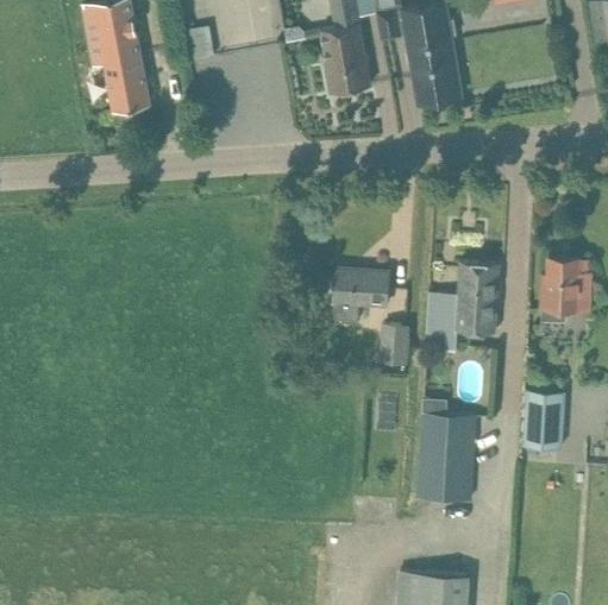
[(149,106),(144,82),(131,0),(130,0),(83,7),(89,44),(93,68),(105,65),(113,112),(149,106)]
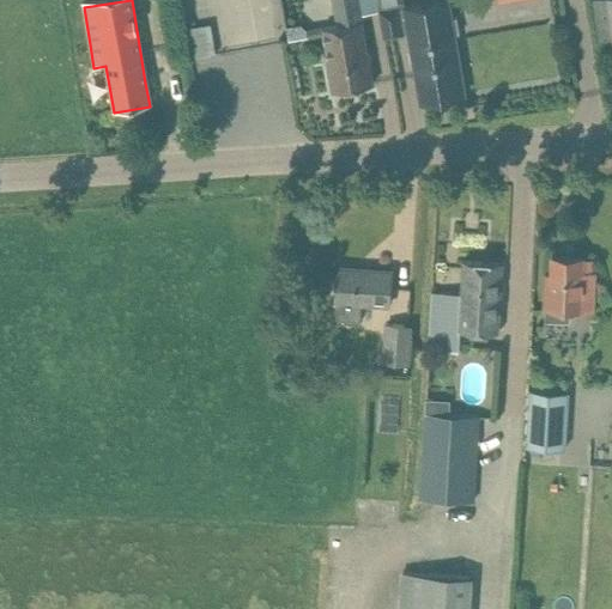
[(300,28),(284,30),(286,44),(307,41),(322,37),(326,58),(321,58),(322,67),(327,67),(332,95),(373,87),(361,18),(356,0),(331,0),(337,29),(306,34),(300,28)]
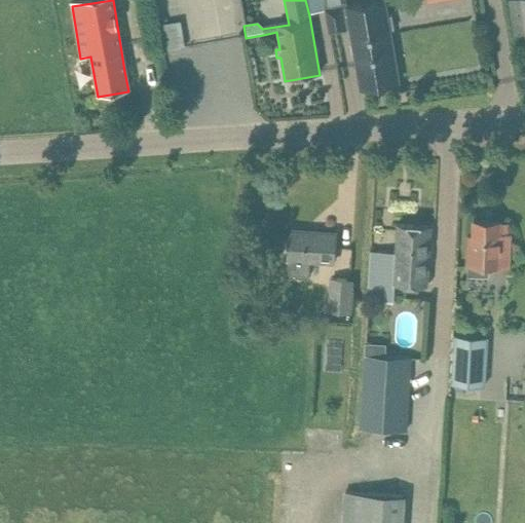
[(321,0),(328,36),(349,32),(360,91),(399,84),(384,4),(347,10),(344,0),(321,0)]
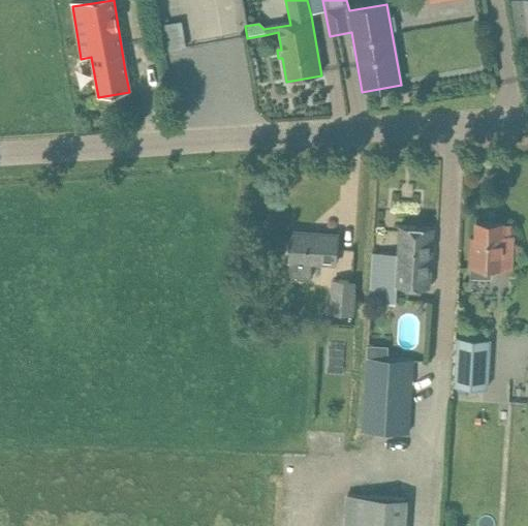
[(527,3),(511,6),(517,38),(527,36),(527,3)]
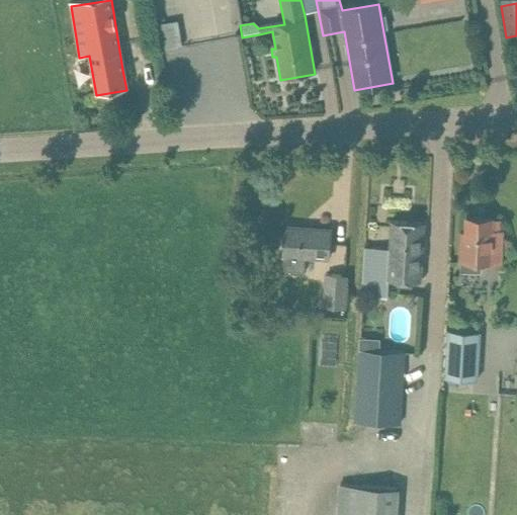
[(178,22),(158,25),(161,51),(181,48),(178,22)]
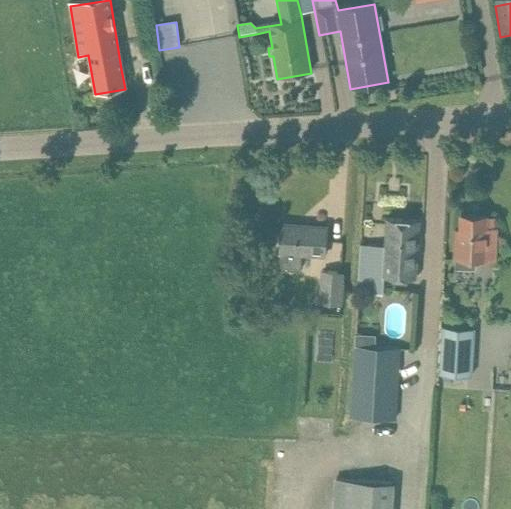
[(491,220),(485,220),(485,219),(460,218),(460,233),(457,233),(456,272),(474,273),(474,263),(494,264),(495,231),(491,231),(491,220)]
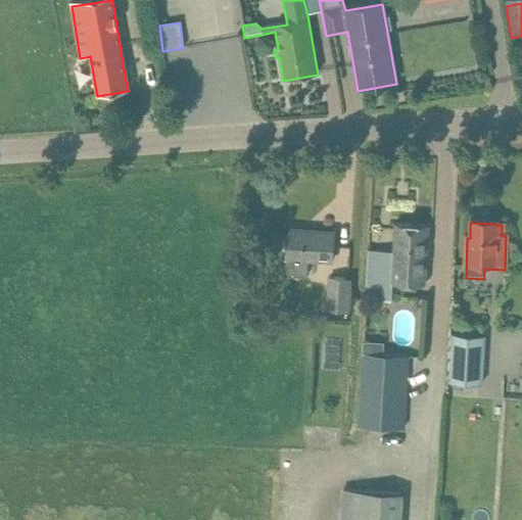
[(424,287),(426,248),(428,228),(394,226),(392,253),(368,252),(367,273),(365,300),(389,302),(391,285),(424,287)]
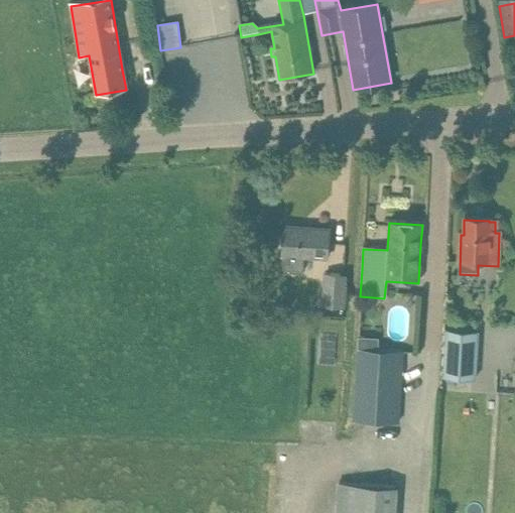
[(327,260),(328,252),(329,232),(283,229),(282,249),(281,258),(282,258),(281,274),(300,275),(301,259),(327,260)]
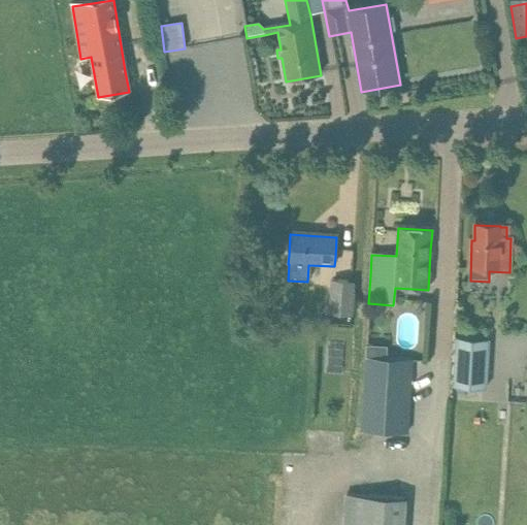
[(328,316),(350,319),(353,286),(332,283),(328,316)]
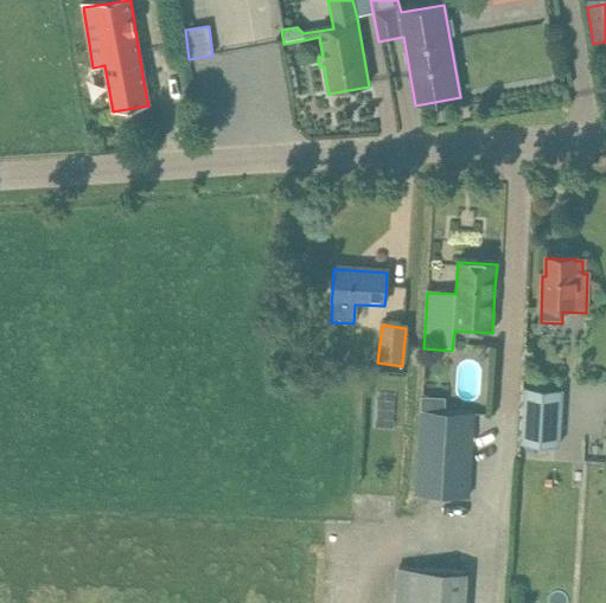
[(559,449),(561,393),(523,391),(521,447),(559,449)]
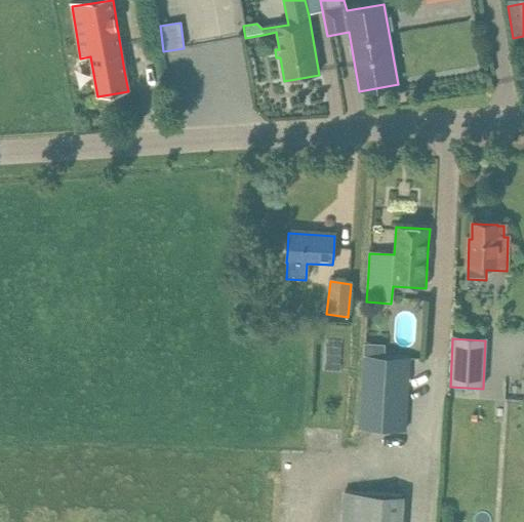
[(411,358),(362,355),(357,429),(406,432),(411,358)]
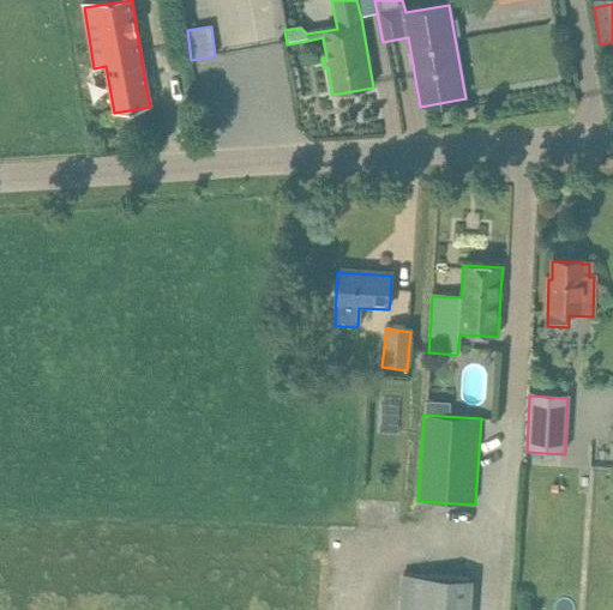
[(469,609),(472,581),(400,578),(397,609),(469,609)]
